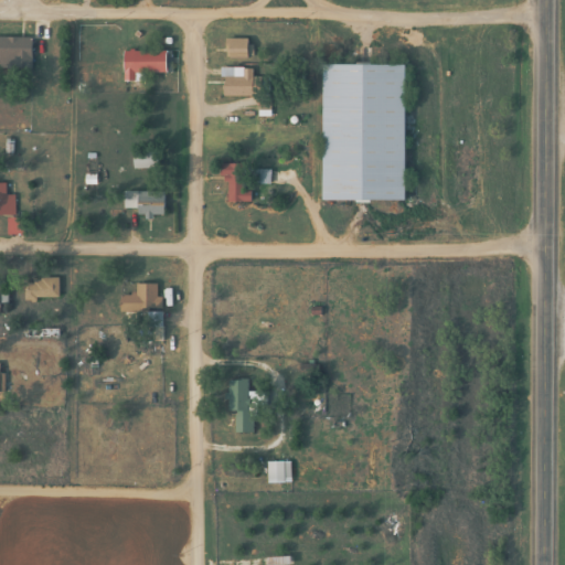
[(0,67),(30,68),(30,39),(0,38),(0,67)]
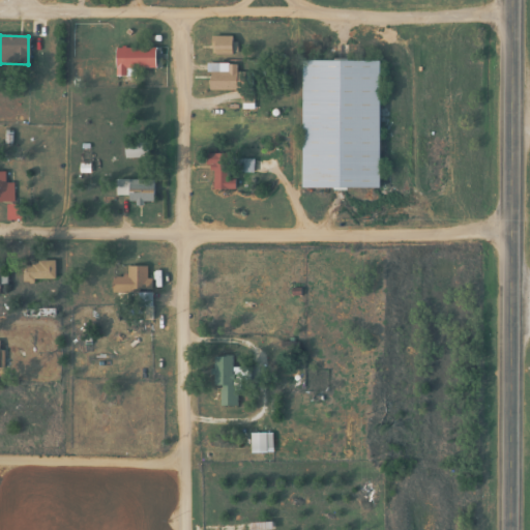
[(232,56),(232,36),(210,36),(210,56),(232,56)]
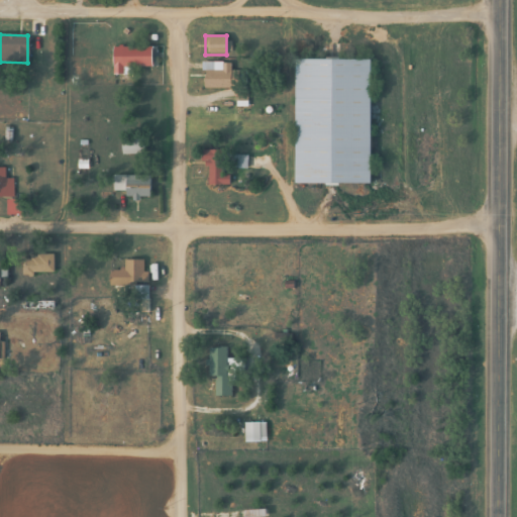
[(156,47),(111,47),(111,75),(130,75),(130,67),(156,67),(156,47)]
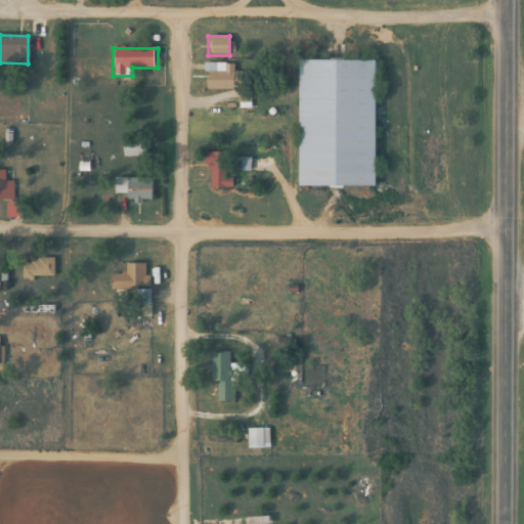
[(374,61),(298,61),(298,187),(374,187),(374,61)]
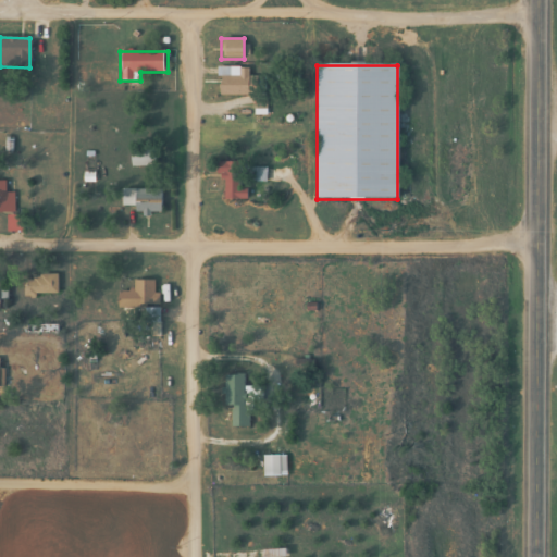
[(218,96),(257,96),(257,78),(247,78),(247,67),(218,67),(218,96)]
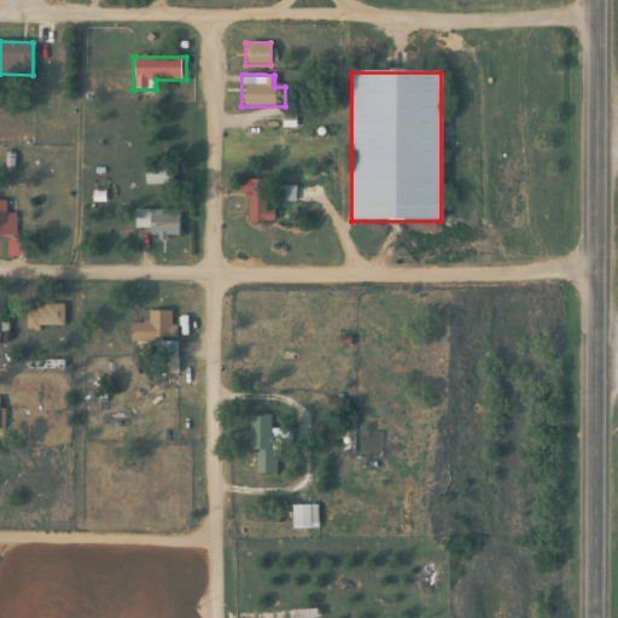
[(248,222),(272,222),(272,180),(239,180),(239,197),(248,197),(248,222)]
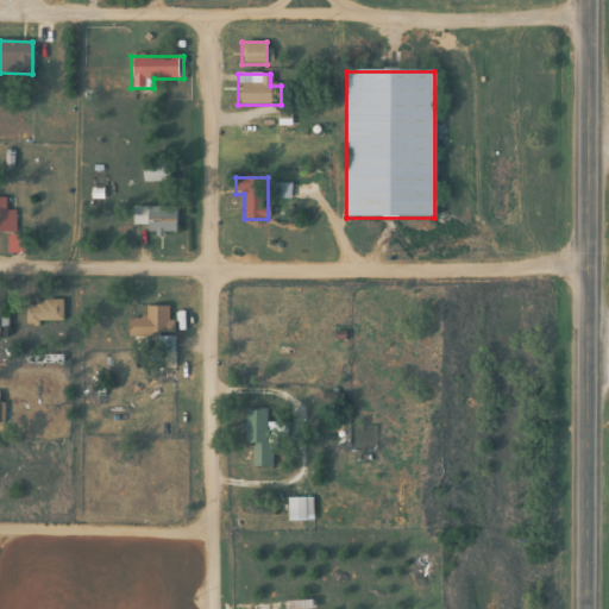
[(14,211),(4,211),(4,199),(0,198),(0,232),(14,233),(14,211)]
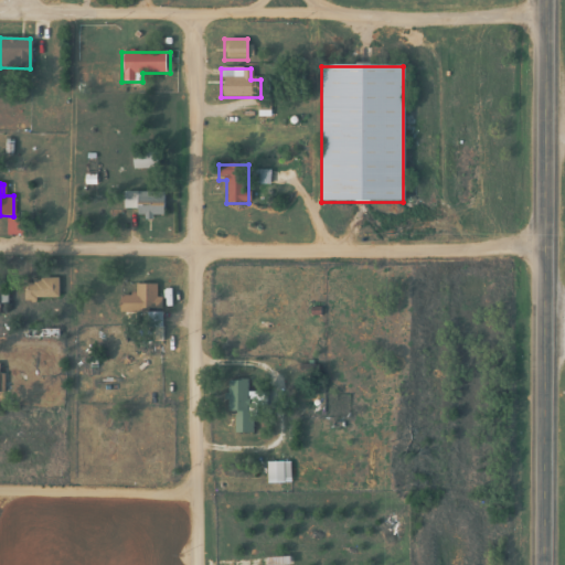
[(121,210),(136,210),(136,216),(163,216),(163,192),(121,192),(121,210)]
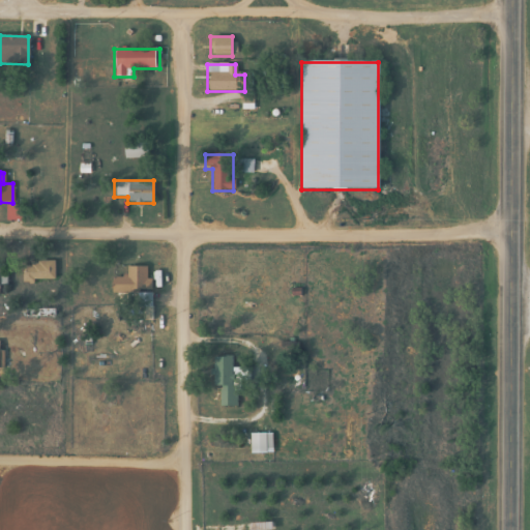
[(54,281),(54,261),(22,261),(22,281),(54,281)]
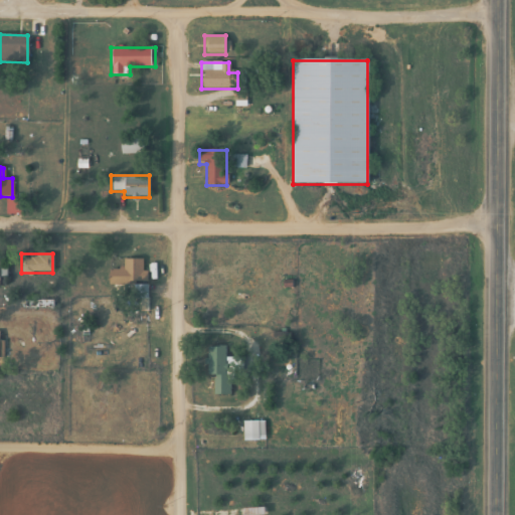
[(146,285),(146,271),(143,271),(143,260),(122,260),(122,270),(108,270),(108,285),(146,285)]
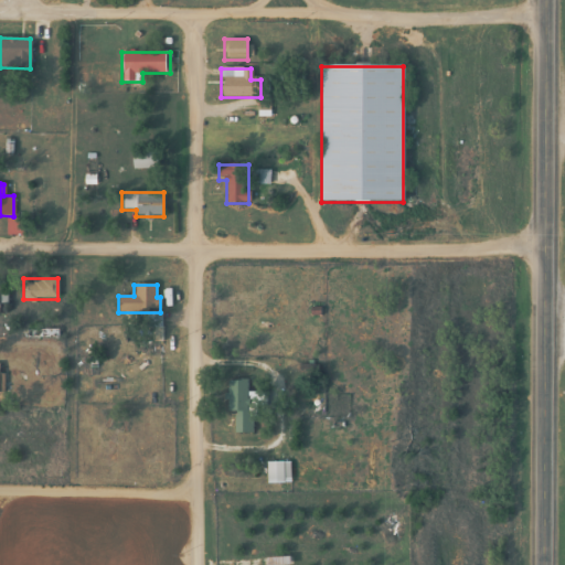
[(226,381),(226,413),(233,413),(233,434),(248,434),(248,381),(226,381)]
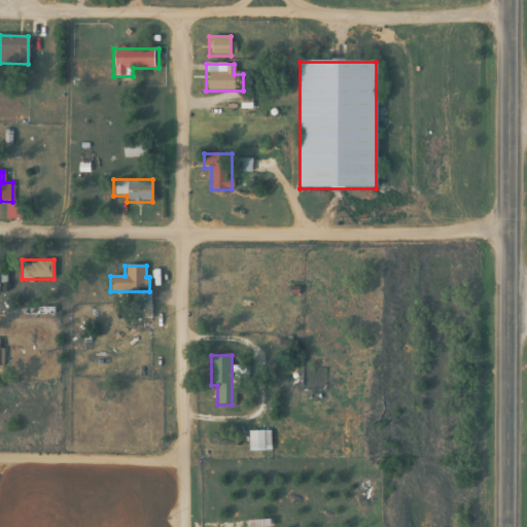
[(26,405),(10,405),(10,415),(26,415),(26,405)]
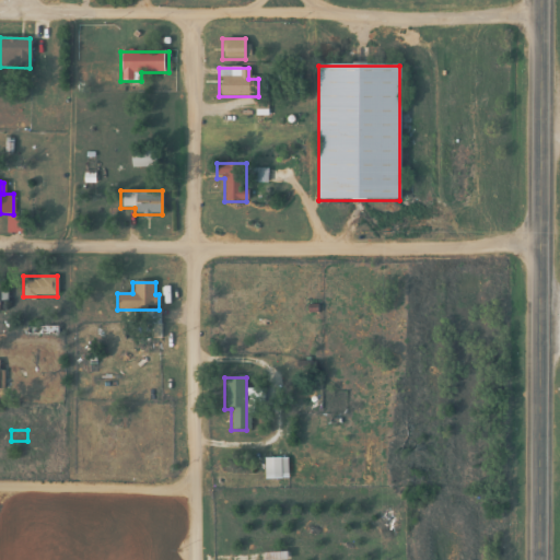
[(286,478),(286,458),(264,458),(264,478),(286,478)]
